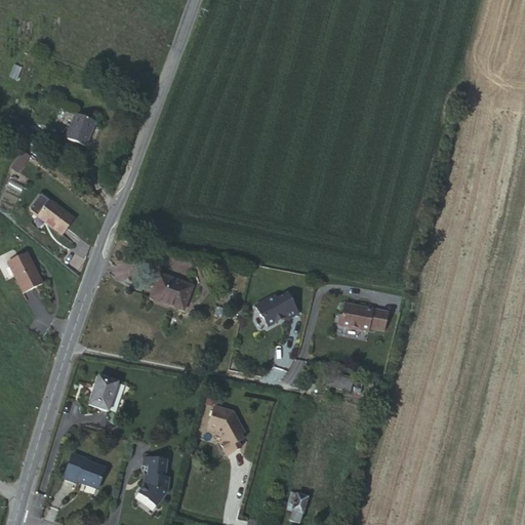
[(93,122),(74,114),(64,139),(83,147),(93,122)]
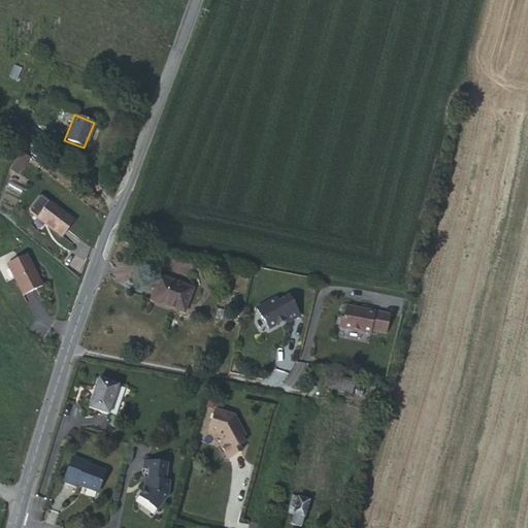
[(36,219),(38,217),(48,225),(46,227),(60,236),(72,221),(41,196),(39,197),(29,210),(29,213),(36,219)]
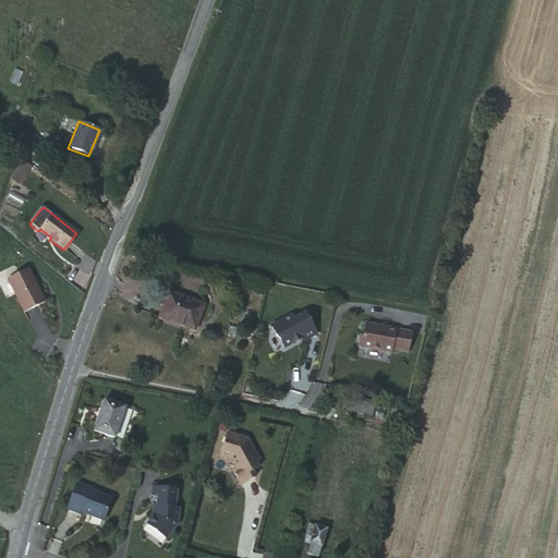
[(51,238),(40,229),(38,231),(49,240),(51,238)]
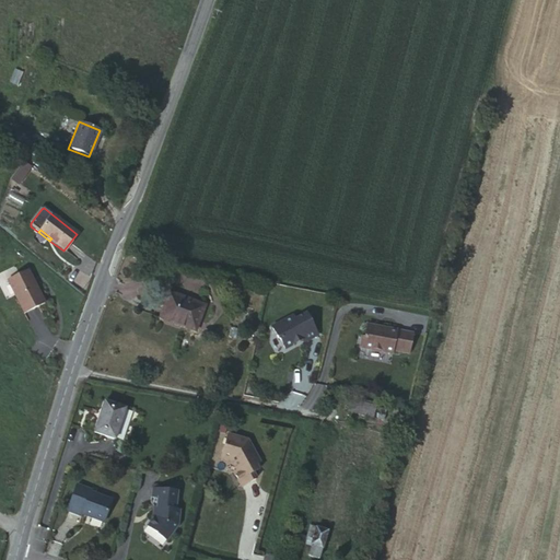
[(7,278),(20,313),(44,304),(30,269),(7,278)]
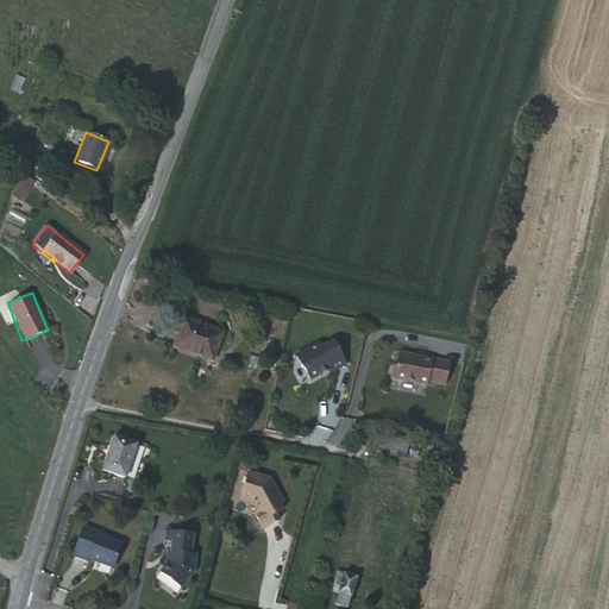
[(221,332),(183,318),(173,347),(212,360),(212,359),(215,362),(218,352),(214,351),(221,332)]
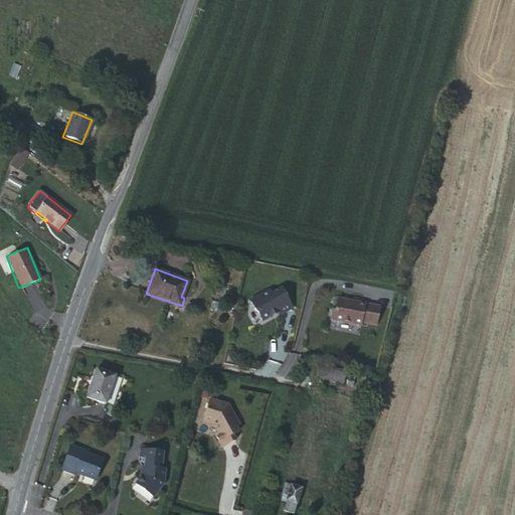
[(269,291),(249,301),(255,312),(256,311),(262,321),(278,312),(280,314),(292,308),(282,289),(271,295),(269,291)]
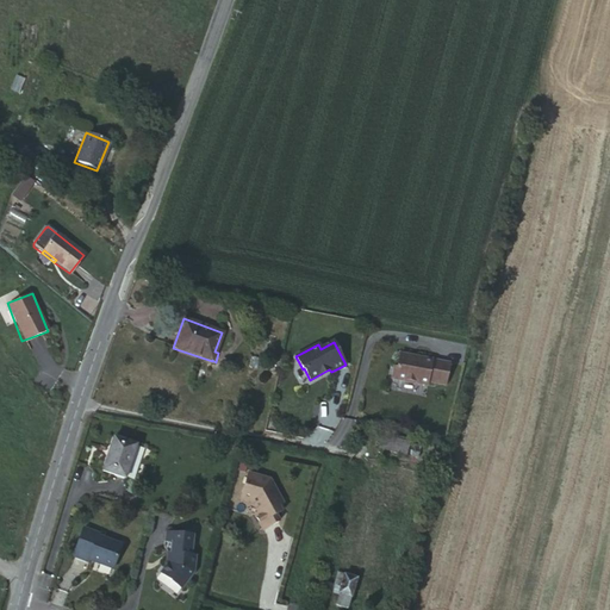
[(450,363),(416,356),(416,359),(399,355),(397,367),(394,367),(393,377),(394,379),(428,385),(428,381),(446,385),(450,363)]
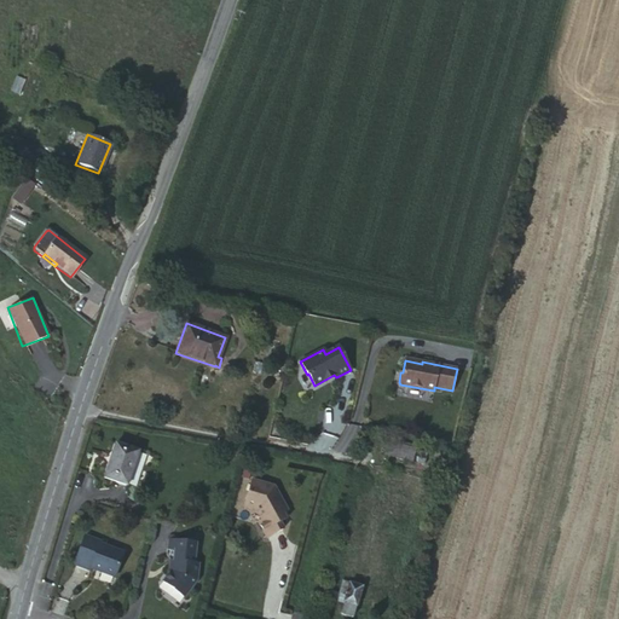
[(426,449),(386,439),(383,456),(422,464),(426,449)]
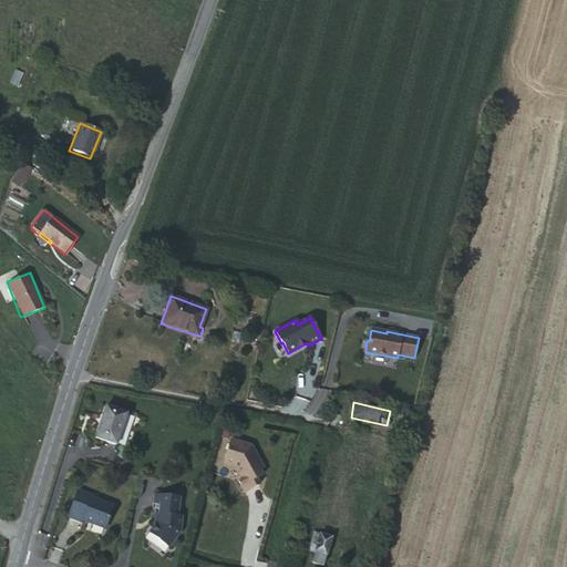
[(124,410),(104,403),(93,434),(114,442),(124,410)]
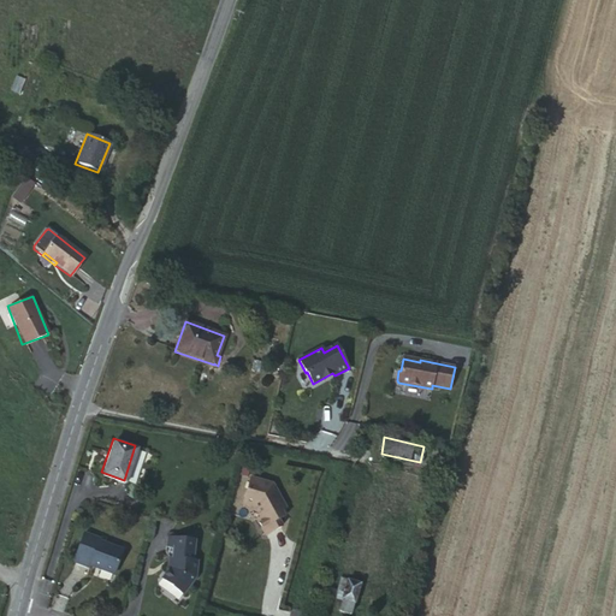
[(271,480),(248,474),(241,498),(254,502),(261,515),(256,516),(266,533),(282,523),(277,517),(285,513),(282,508),(285,505),(271,480)]
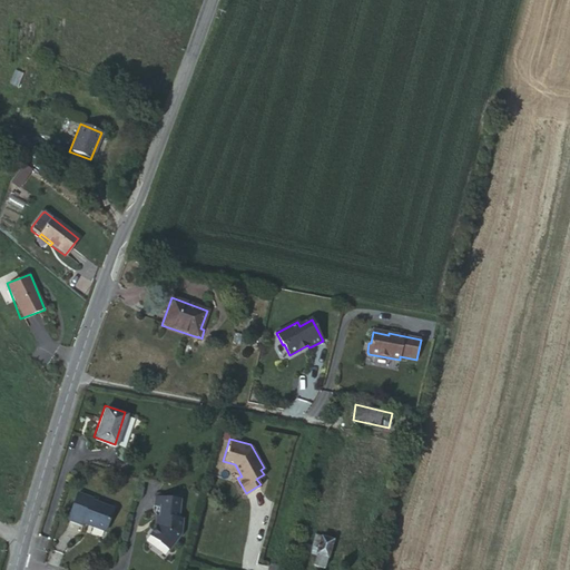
[(87,498),(74,493),(65,520),(79,526),(80,523),(84,524),(85,522),(88,523),(89,526),(101,530),(109,507),(87,499),(87,498)]
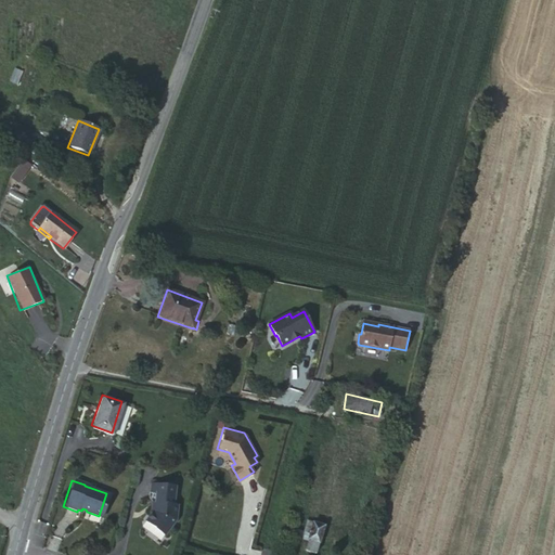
[(147,497),(153,503),(152,511),(150,513),(144,519),(164,534),(173,521),(176,505),(172,504),(173,487),(150,482),(147,497)]
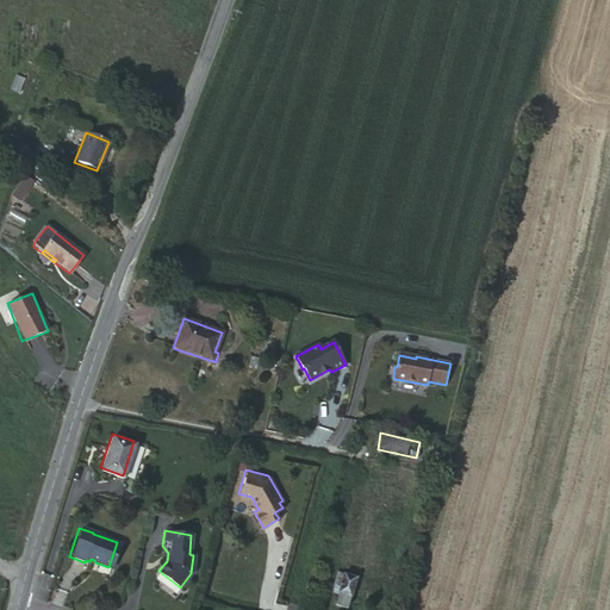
[(338,562),(325,559),(323,566),(336,570),(338,562)]
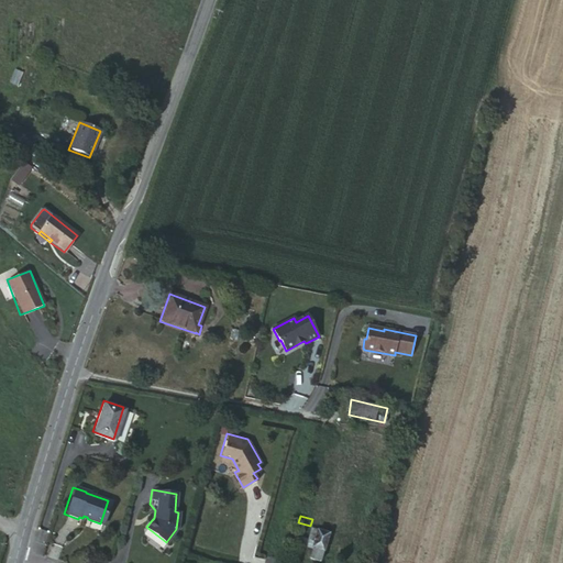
[(327,534),(311,529),(308,540),(313,541),(309,559),(319,561),(327,534)]
